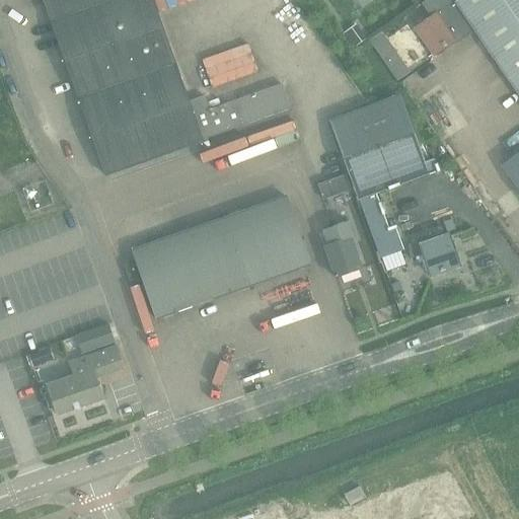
[(189,102),(151,0),(43,0),(106,176),(203,142),(202,140),(290,109),(282,85),(210,110),(205,97),(189,102)]
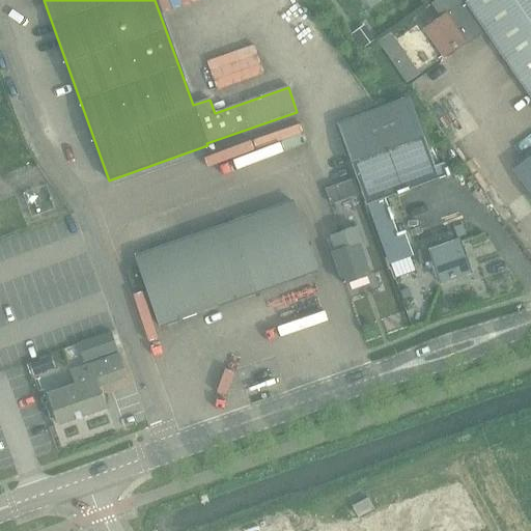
[(463,0),(462,0),(440,17),(423,28),(443,55),(463,42),(465,45),(485,30),(463,0)]
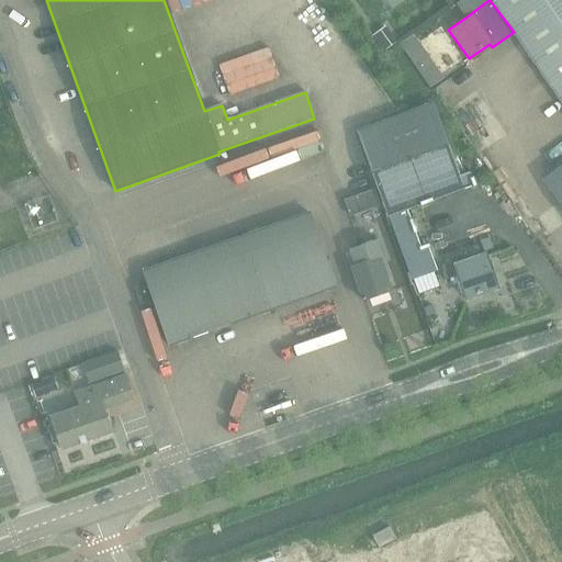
[(465,18),(489,0),(461,0),(456,4),(465,18)]
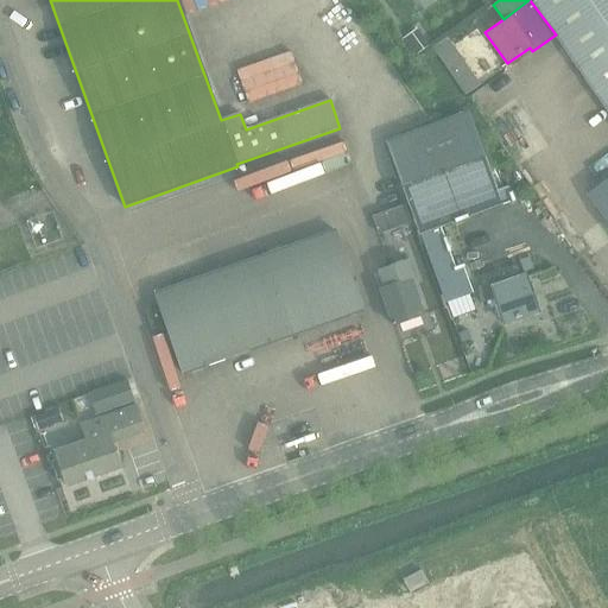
[(607,0),(530,0),(556,35),(607,112),(607,0)]
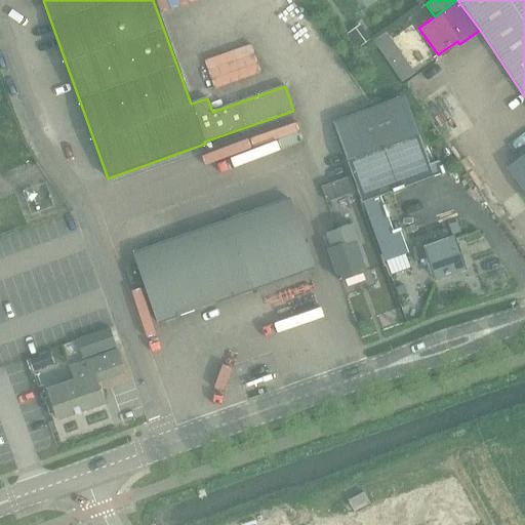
[(358,25),(346,34),(356,48),(368,40),(358,25)]
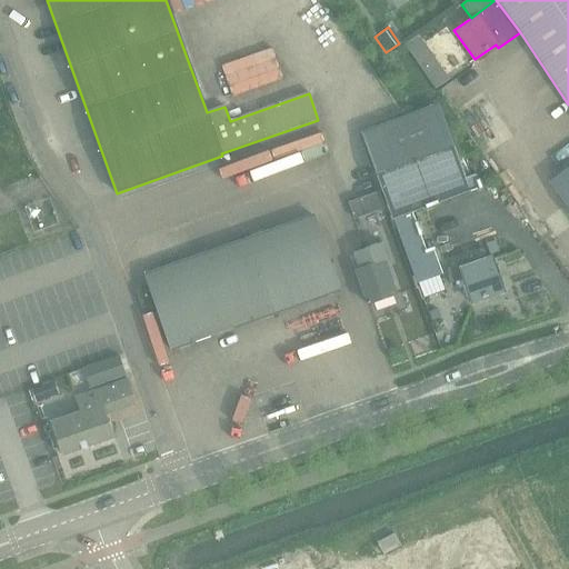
[(415,37),(403,46),(415,61),(421,57),(422,48),(415,37)]
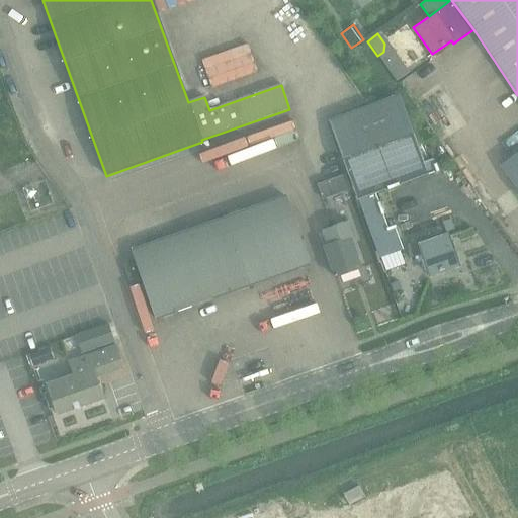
[(368,107),(329,122),(378,258),(401,250),(395,233),(393,227),(387,229),(373,192),(425,173),(436,169),(432,158),(421,162),(398,97),(368,107)]
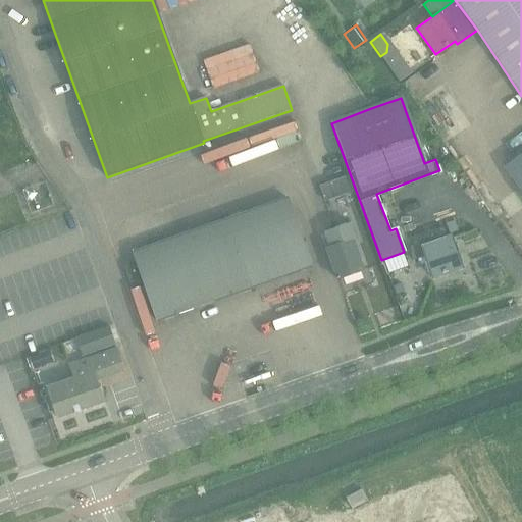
[(521,154),(505,166),(521,191),(521,154)]
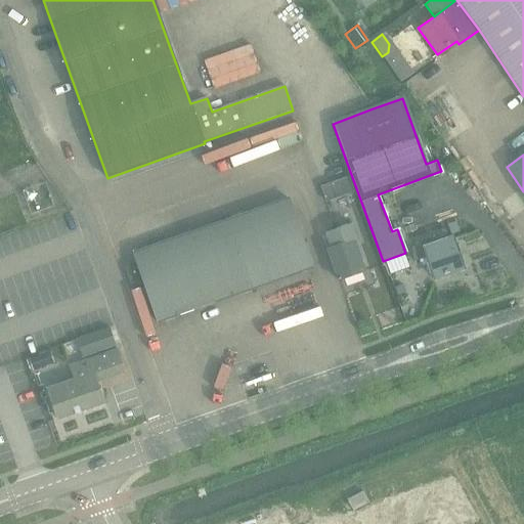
[(329,184),(320,187),(324,202),(334,199),(329,184)]
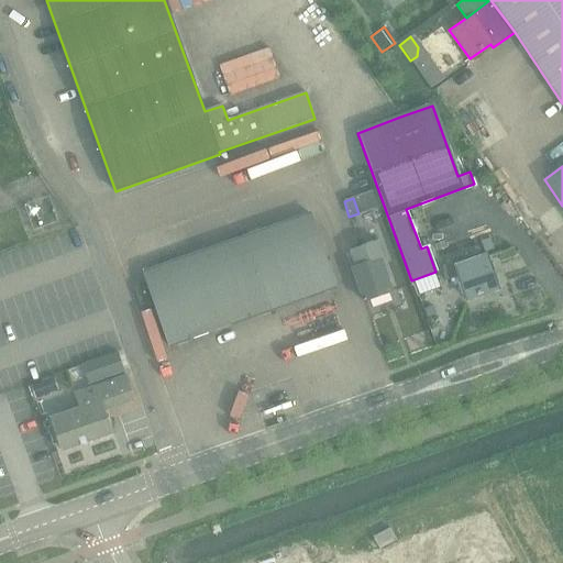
[(335,287),(320,244),(309,213),(143,272),(169,345),(335,287)]
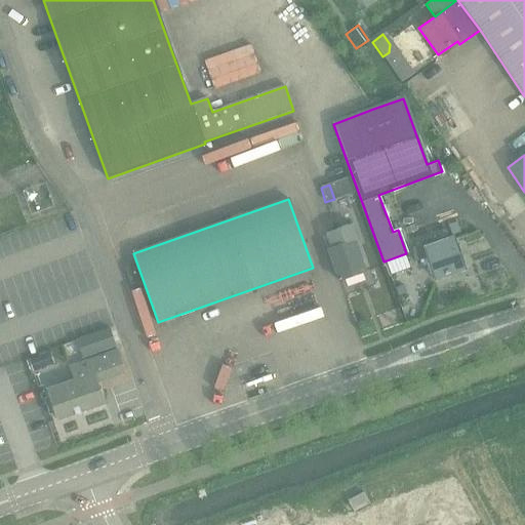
[(456,221),(448,225),(451,236),(460,232),(456,221)]
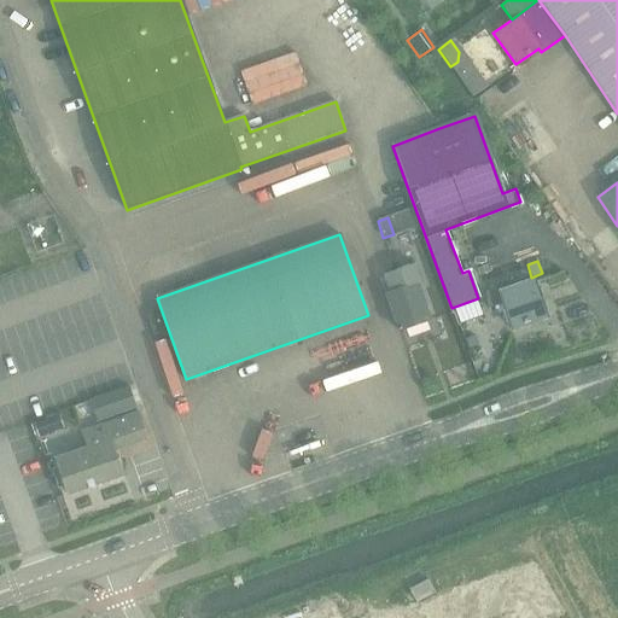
[(385,295),(398,331),(430,320),(417,285),(421,283),(414,264),(383,275),(390,293),(385,295)]
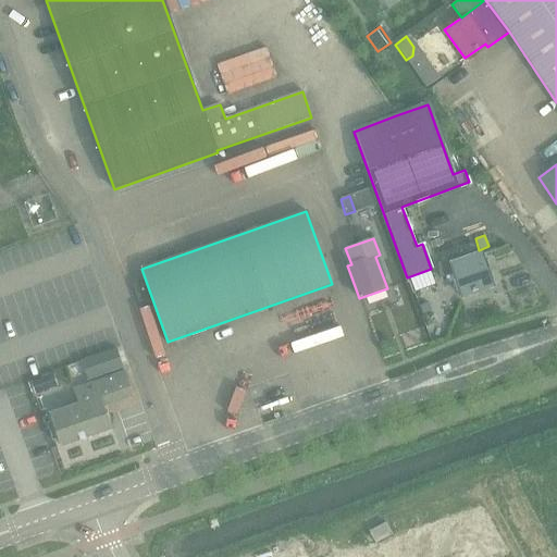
[(461,297),(491,286),(480,255),(458,262),(456,257),(436,264),(441,280),(454,274),(461,297)]
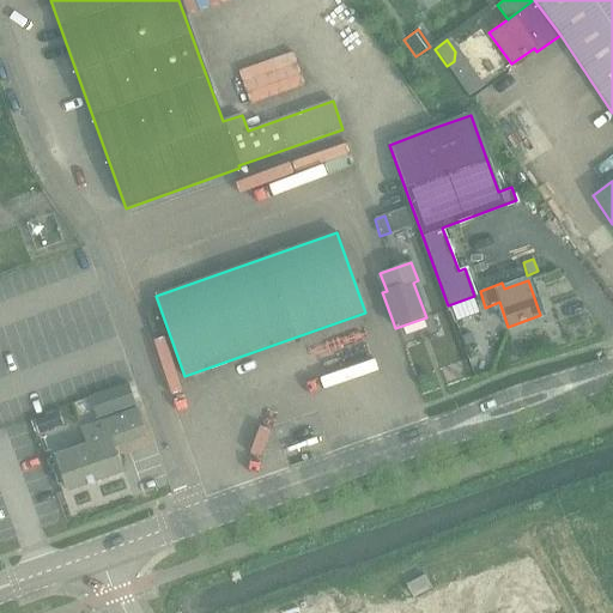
[(467,333),(459,335),(462,346),(472,344),(467,333)]
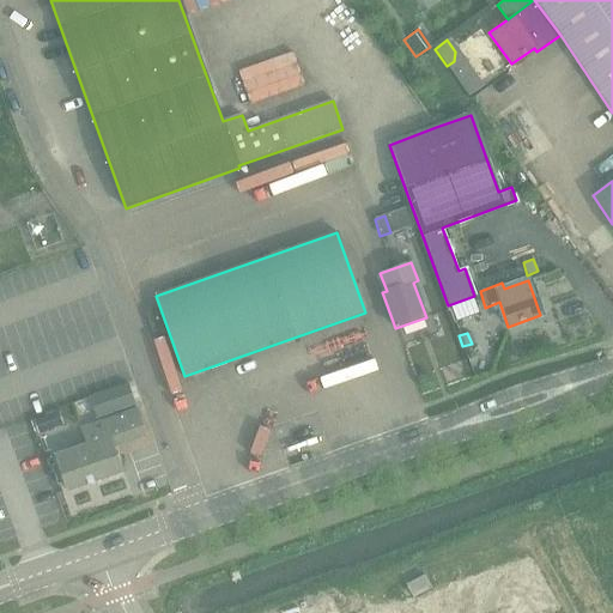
[(128,384),(89,398),(97,418),(135,404),(128,384)]
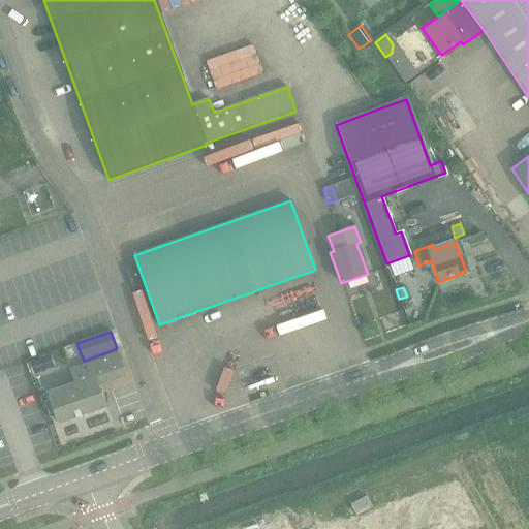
[(119,353),(70,371),(75,383),(49,393),(59,424),(106,406),(97,379),(107,376),(110,381),(126,375),(119,353)]
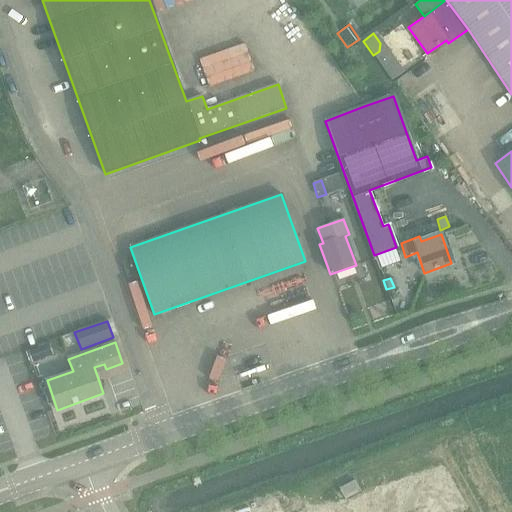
[(49,343),(28,351),(32,362),(53,355),(49,343)]
